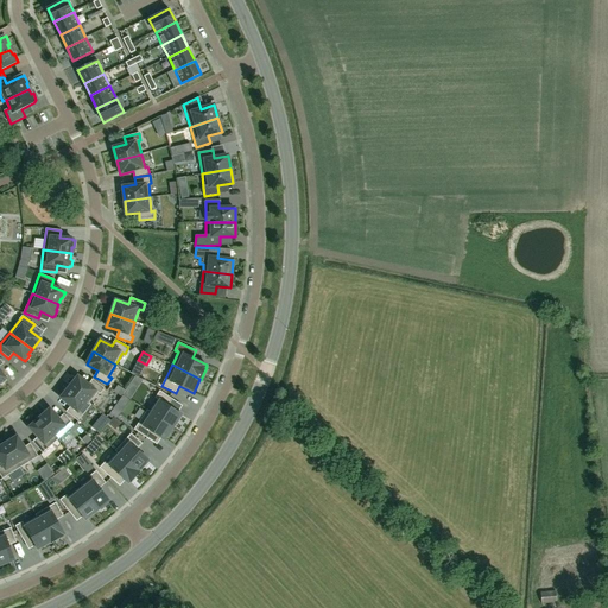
[(78,377),(69,387),(89,403),(97,392),(100,394),(105,388),(93,379),(88,385),(78,377)]
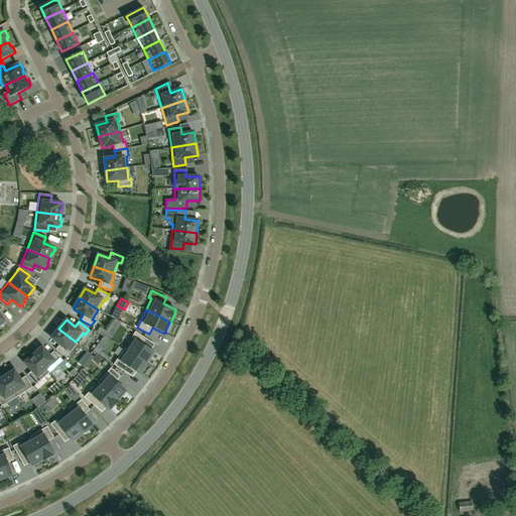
[(122,323),(115,319),(111,326),(117,330),(122,323)]
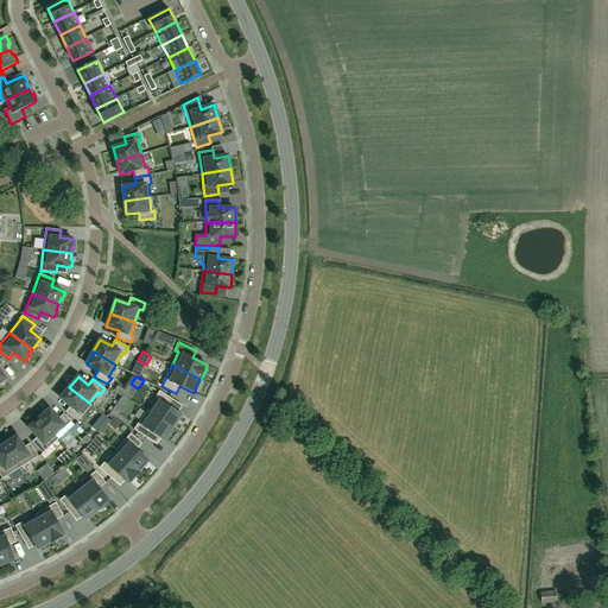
[(81,413),(89,403),(69,387),(61,398),(70,406),(67,412),(78,422),(83,416),(81,413)]
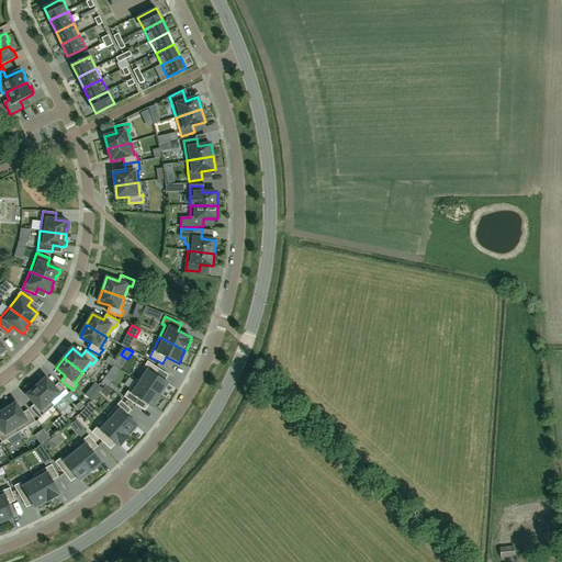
[(168,383),(156,375),(159,369),(148,361),(143,368),(145,369),(138,380),(138,381),(160,395),(168,383)]
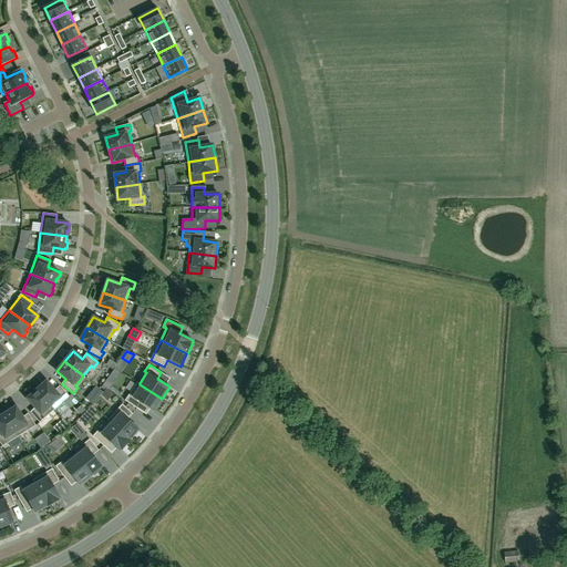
[(121,373),(115,369),(101,388),(104,390),(105,389),(109,390),(121,373)]
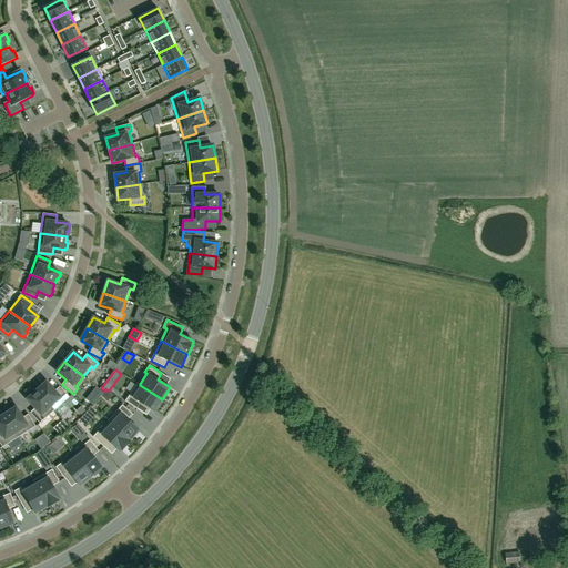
[(37,391),(54,411),(70,397),(60,386),(54,391),(47,382),(47,383),(44,381),(40,385),(41,387),(37,391)]
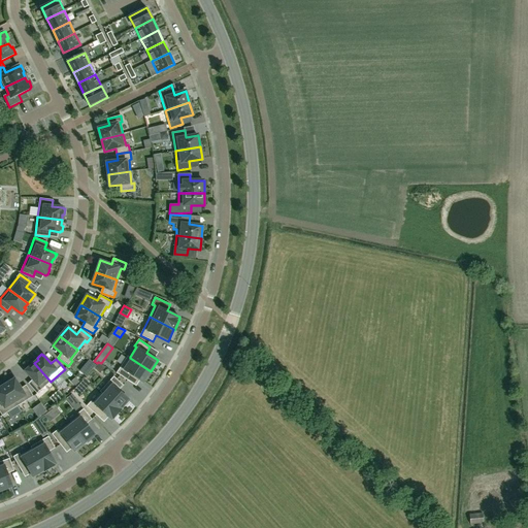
[(142,383),(151,371),(130,358),(130,357),(128,356),(117,373),(127,381),(131,374),(142,383)]
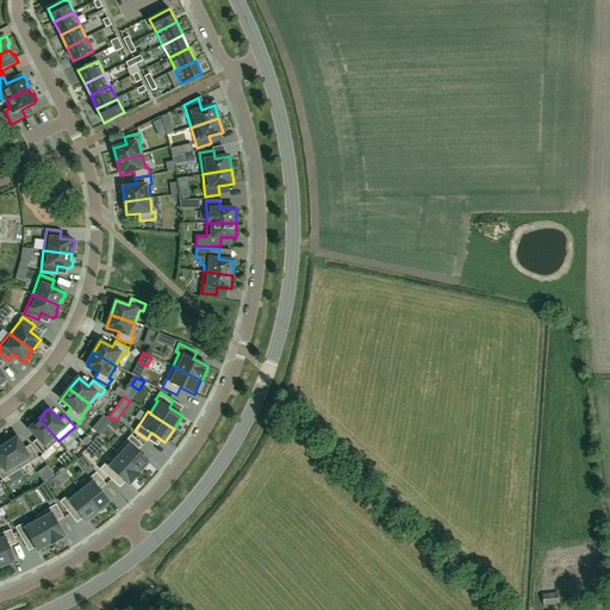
[(111,423),(104,416),(99,421),(107,428),(111,423)]
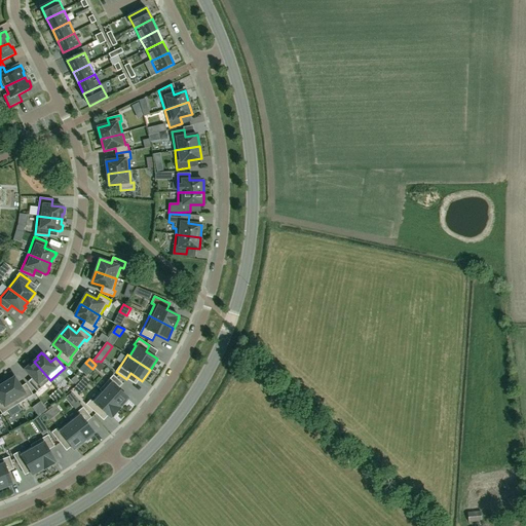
[(50,380),(34,362),(26,370),(33,378),(28,382),(37,391),(50,380)]
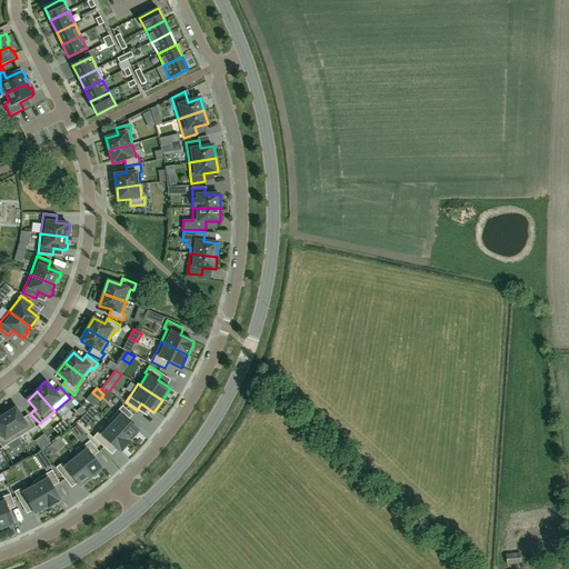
[(108,422),(110,423),(129,441),(130,441),(139,430),(128,420),(133,416),(122,406),(108,422)]
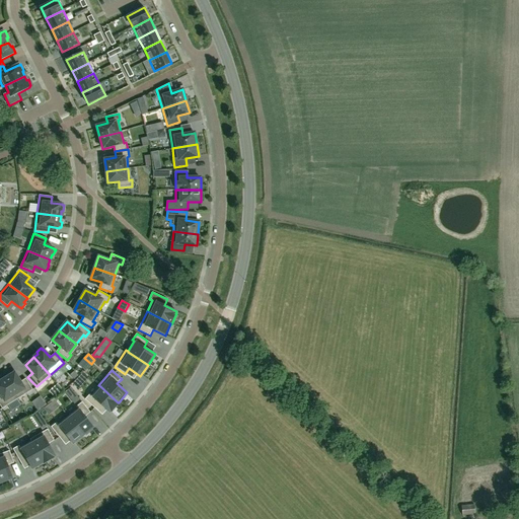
[(20,382),(15,372),(5,378),(17,399),(32,389),(26,378),(20,382)]
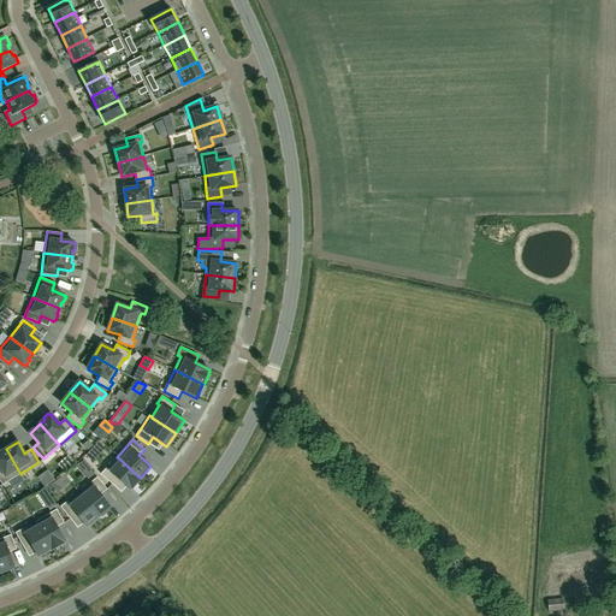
[(88,451),(93,446),(89,442),(83,445),(88,451)]
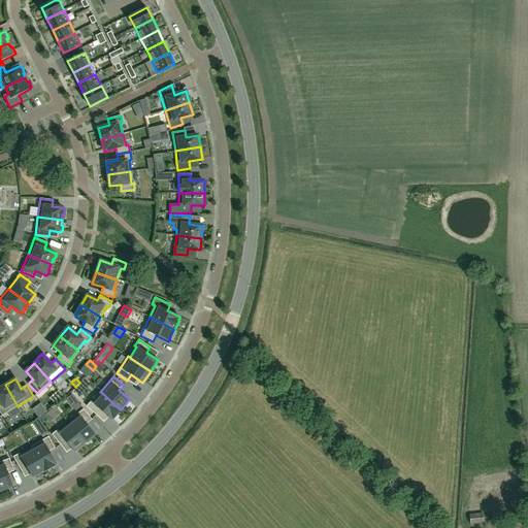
[(84,380),(74,390),(80,396),(90,385),(84,380)]
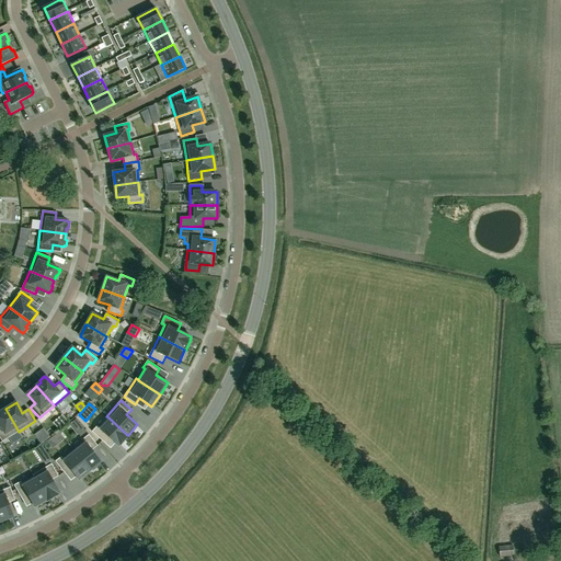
[(19,432),(6,409),(0,412),(0,411),(0,425),(0,426),(0,437),(2,442),(19,432)]
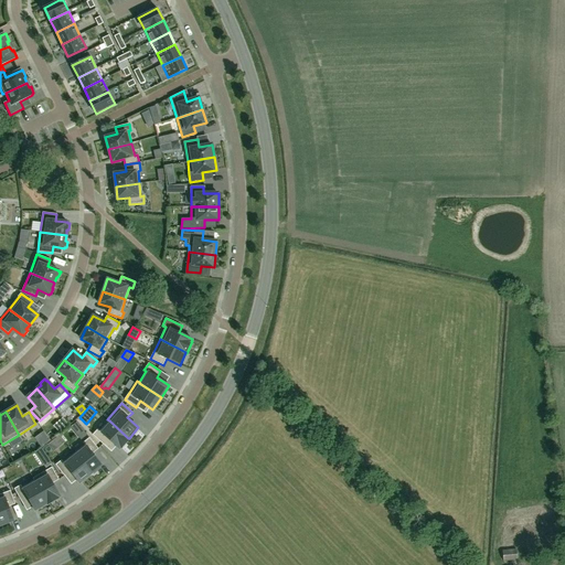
[(109,420),(99,430),(97,429),(93,435),(103,445),(108,439),(119,449),(120,447),(121,448),(130,439),(129,438),(128,438),(109,420)]
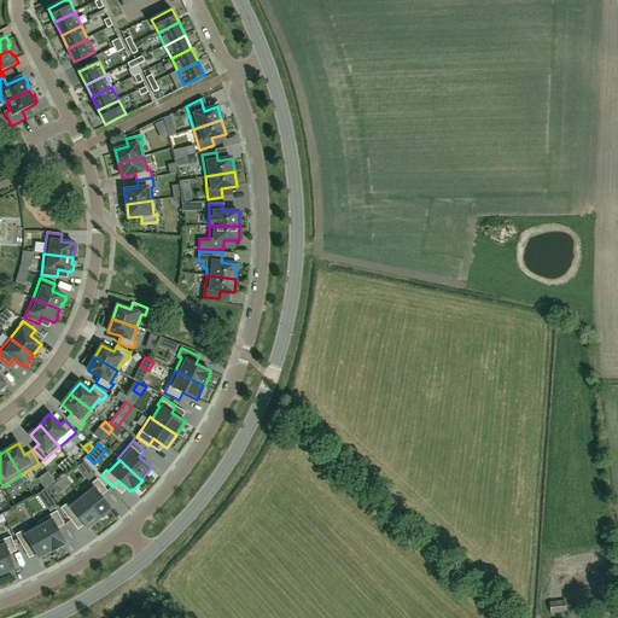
[(95,476),(91,470),(83,476),(87,481),(95,476)]
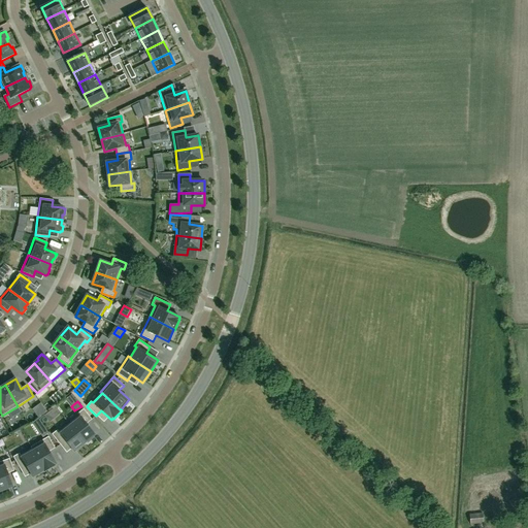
[(56,406),(52,410),(57,417),(61,414),(56,406)]
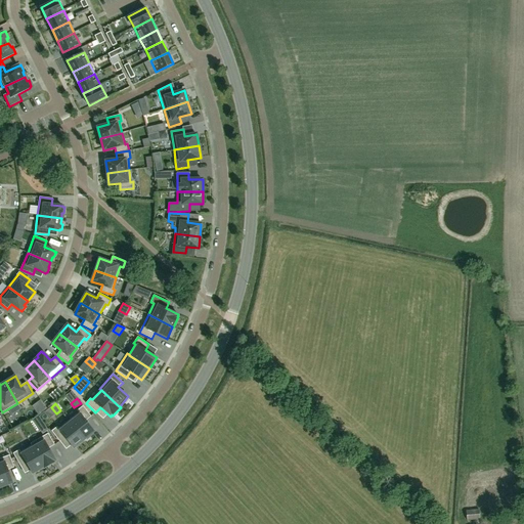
[(79,412),(69,421),(84,439),(86,438),(87,439),(93,434),(92,433),(94,431),(86,421),(91,417),(83,406),(77,410),(79,412)]
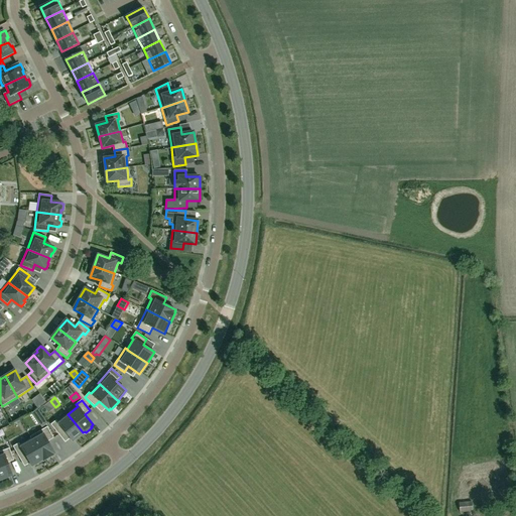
[(56,420),(50,424),(58,434),(65,430),(71,438),(73,440),(83,432),(68,414),(57,422),(56,420)]
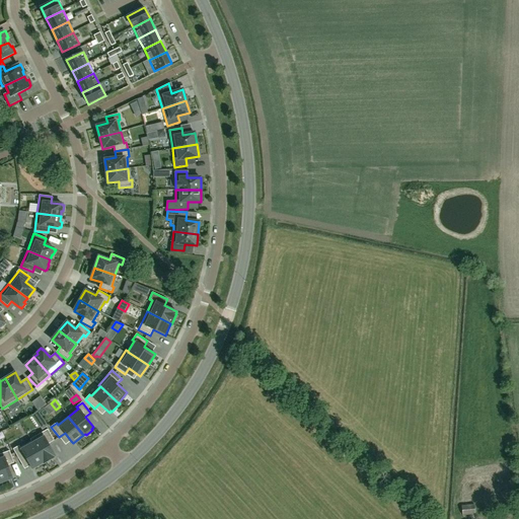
[(48,429),(30,439),(31,441),(44,462),(44,463),(54,457),(54,456),(55,455),(49,444),(54,441),(48,429)]
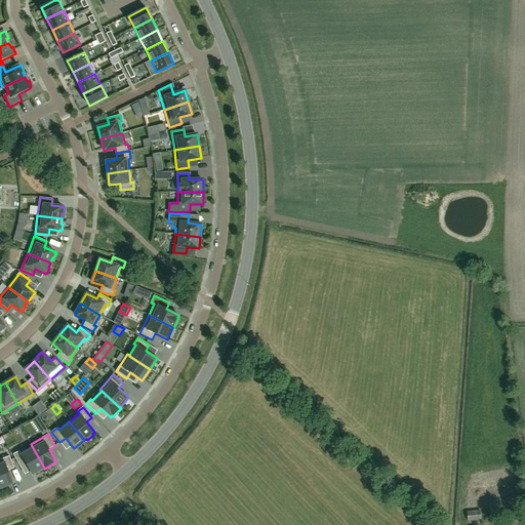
[(19,450),(13,454),(19,466),(26,462),(31,471),(33,474),(44,468),(32,446),(21,453),(19,450)]
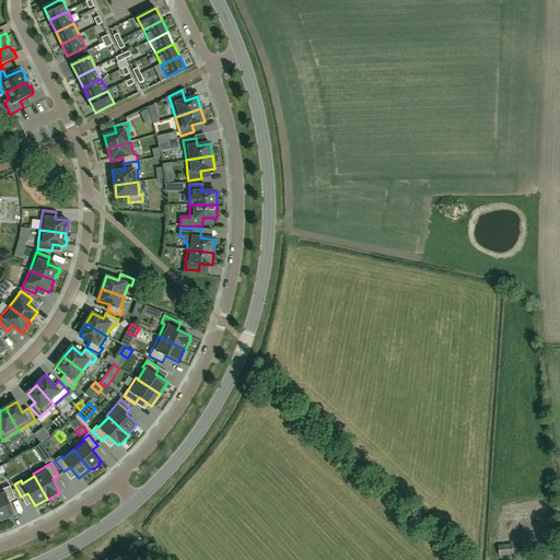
[(0,490),(0,520),(0,521),(13,515),(9,502),(15,500),(10,487),(0,490)]
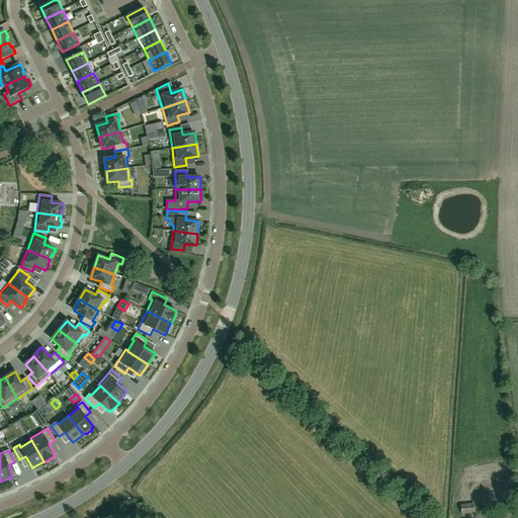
[(461,515),(475,514),(473,499),(469,499),(469,503),(460,504),(461,515)]
